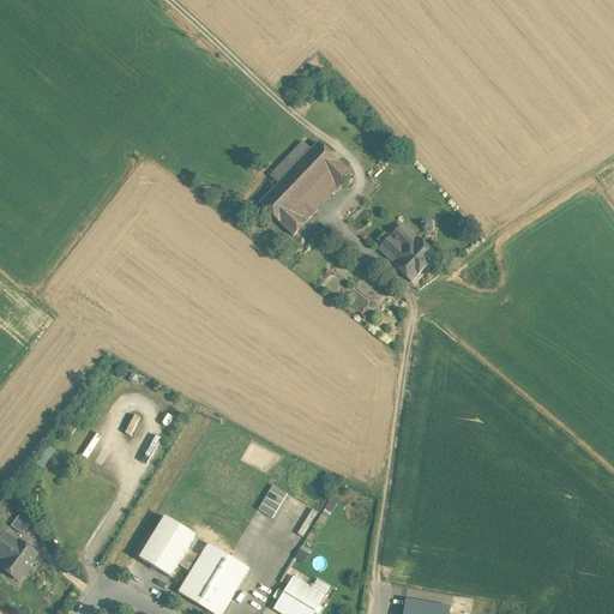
[(312,151),(304,143),(270,176),(280,185),(260,205),(294,236),(307,223),(306,222),(337,188),(338,190),(351,175),(319,144),(312,151)]
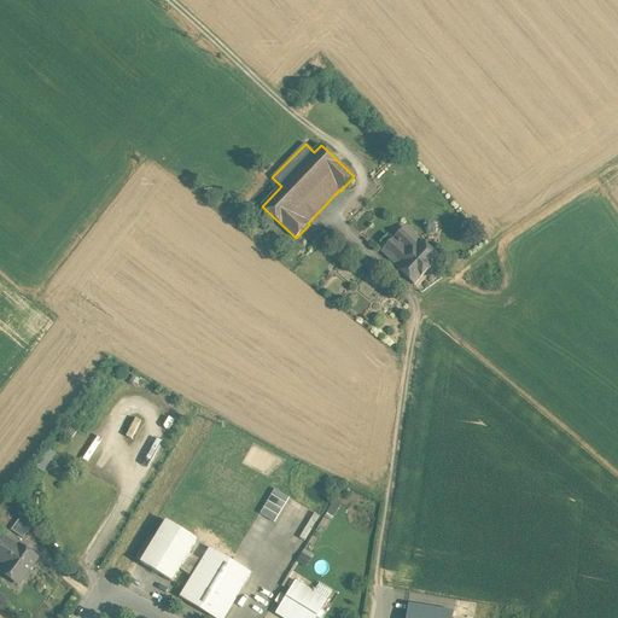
[(420,243),(404,228),(394,239),(397,242),(386,255),(398,266),(396,268),(414,285),(439,258),(421,240),(420,243)]
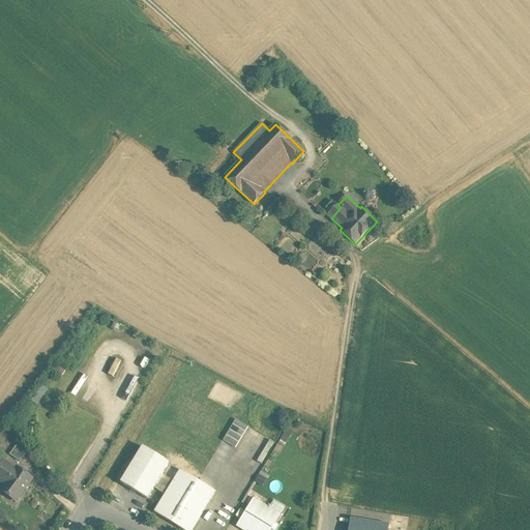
[(113,375),(119,360),(115,358),(109,373),(113,375)]
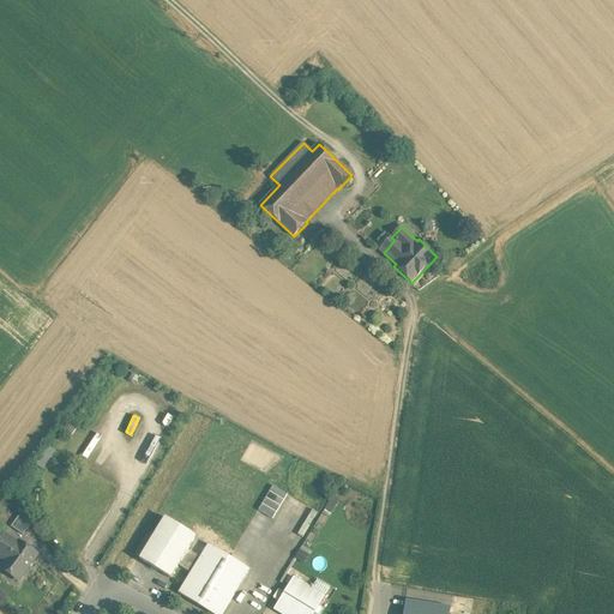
[(49,446),(36,465),(42,469),(55,450),(49,446)]
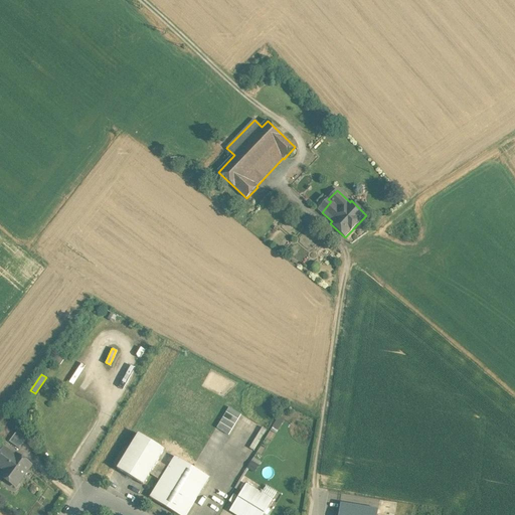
[(215,426),(228,434),(240,414),(228,406),(215,426)]
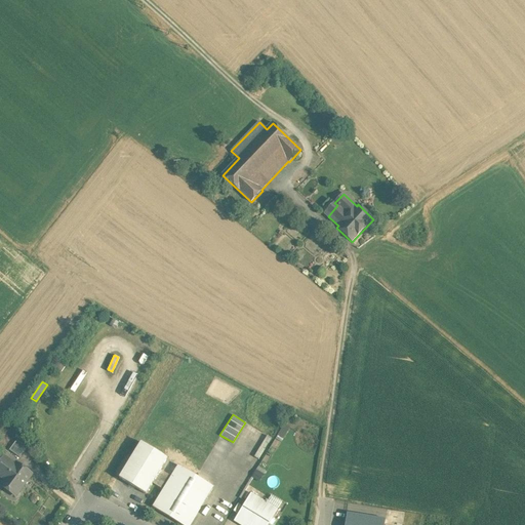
[(247,423),(232,450),(250,461),(266,434),(247,423)]
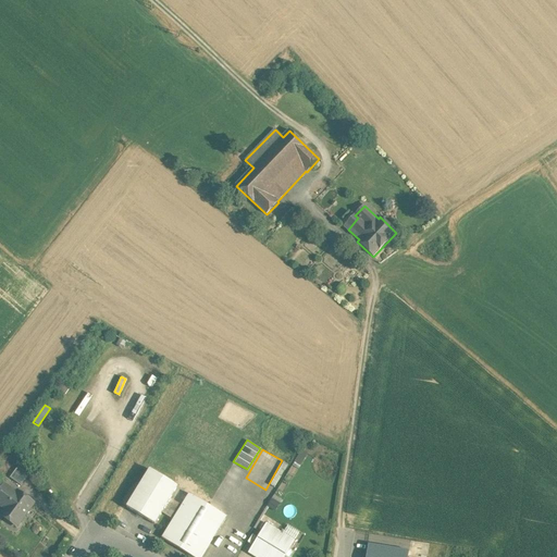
[(19,467),(10,478),(21,486),(29,475),(19,467)]
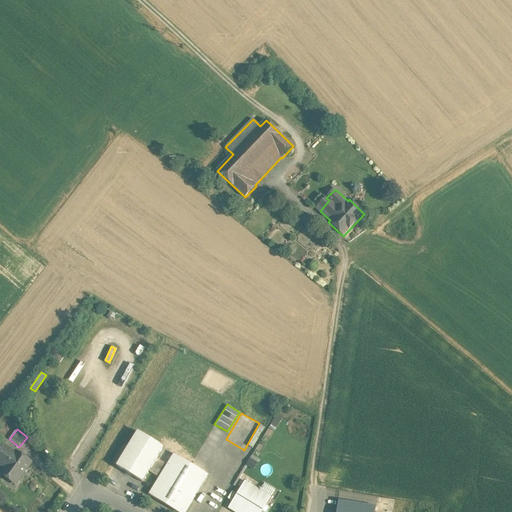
[(164,447),(138,432),(116,467),(142,482),(149,472),(157,459),(164,447)]
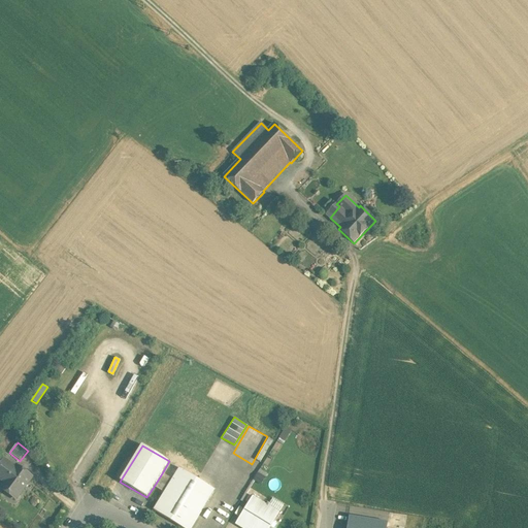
[(15,467),(5,460),(0,466),(0,479),(5,483),(1,489),(17,500),(32,477),(17,466),(15,467)]
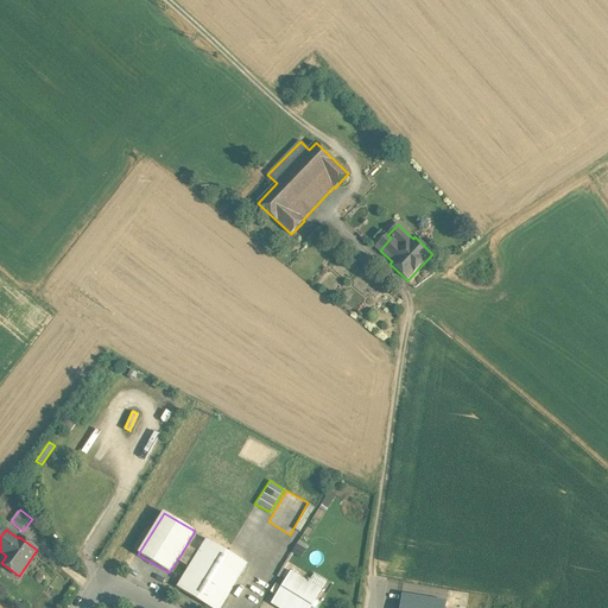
[(220,607),(247,564),(207,539),(198,552),(187,545),(177,561),(189,568),(177,588),(209,607),(220,607)]
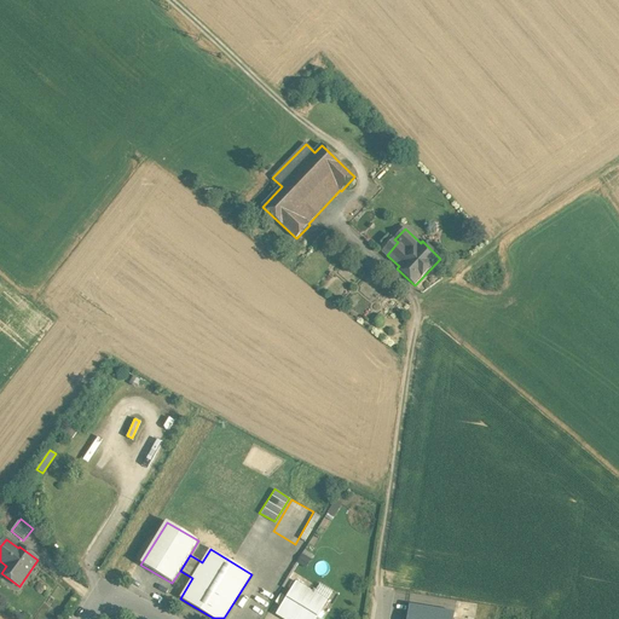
[(296,582),(276,615),(282,618),(293,618),(311,590),(296,582)]
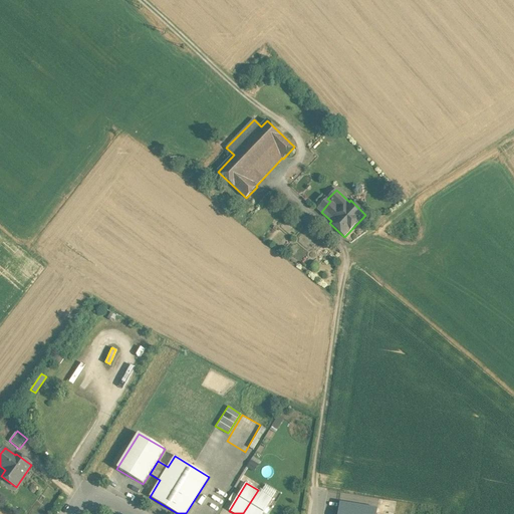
[(258,490),(243,513),(262,513),(272,499),(261,493),(262,491),(261,490),(260,492),(258,490)]
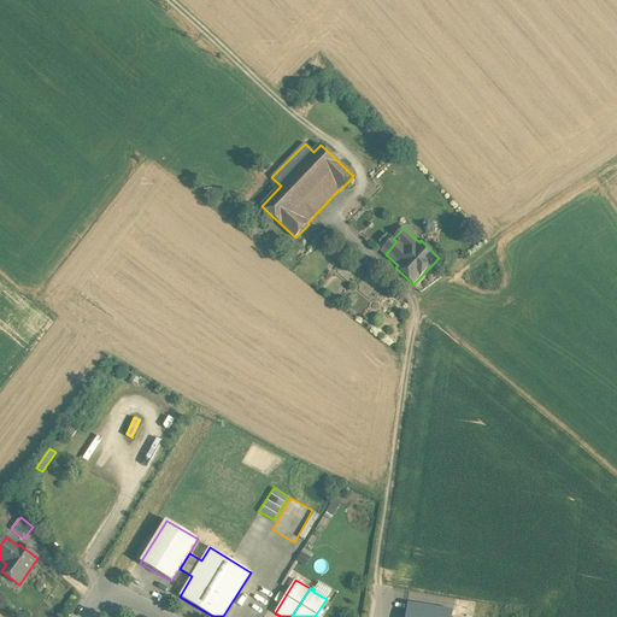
[(452,616),(453,611),(407,604),(405,616),(452,616)]
